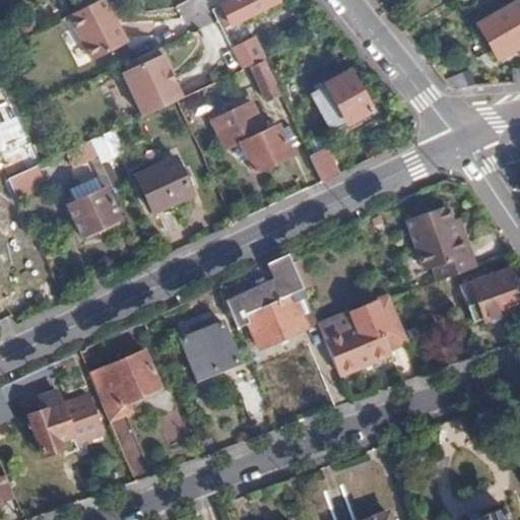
[(128,38),(109,0),(98,0),(71,13),(92,56),(128,38)]
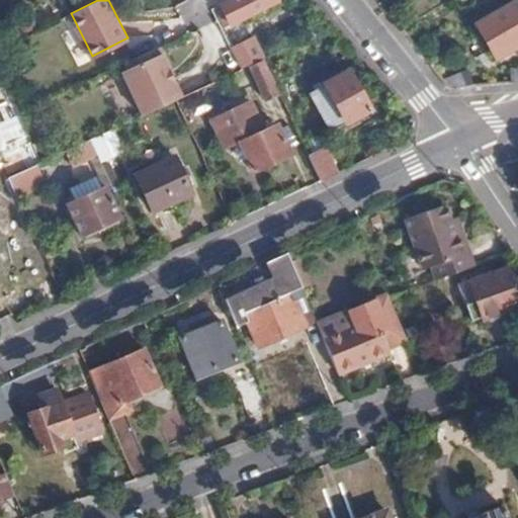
[(277,0),(229,0),(216,7),(220,12),(225,10),(232,24),(277,0)]
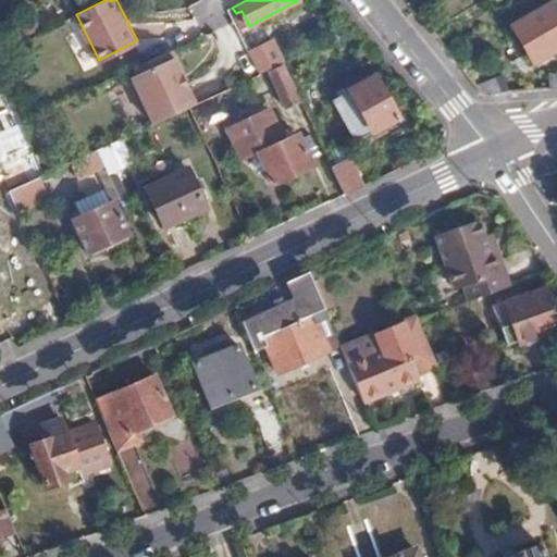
[(556,44),(556,4),(554,0),(551,0),(509,24),(529,60),(556,44)]
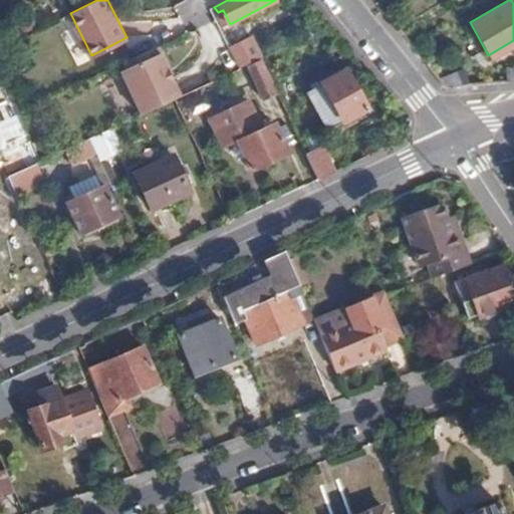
[(221,36),(237,69),(261,57),(251,37),(236,44),(230,32),(221,36)]
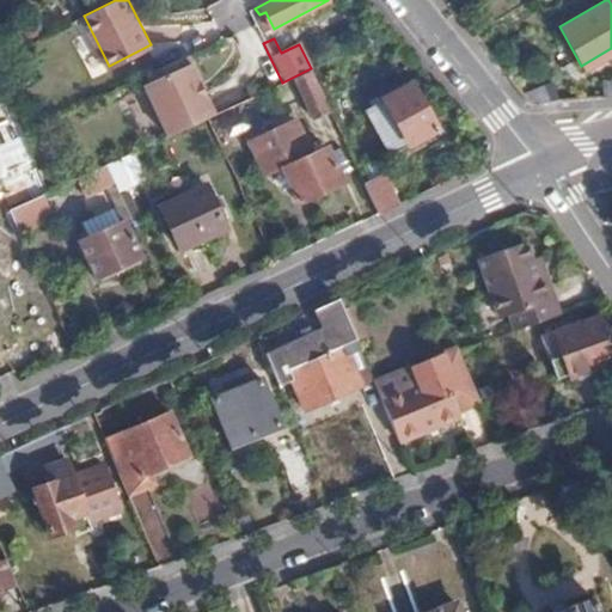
[(170,135),(204,118),(215,114),(188,56),(158,71),(160,77),(146,83),(170,135)]
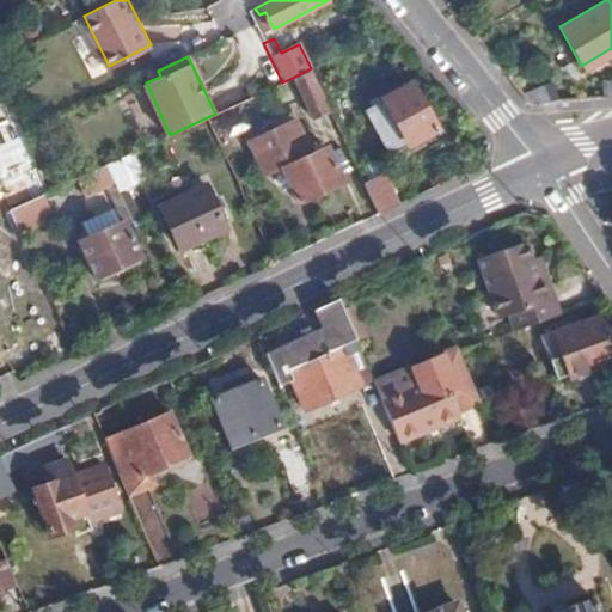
[(310,74),(293,81),(312,120),(328,111),(310,74)]
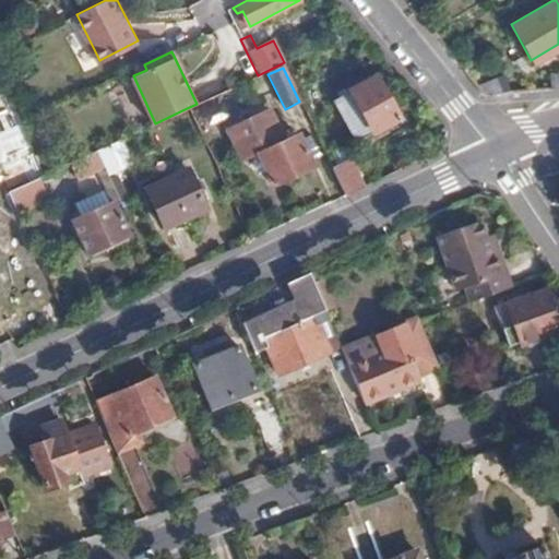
[(558,74),(549,75),(549,92),(558,91),(558,74)]
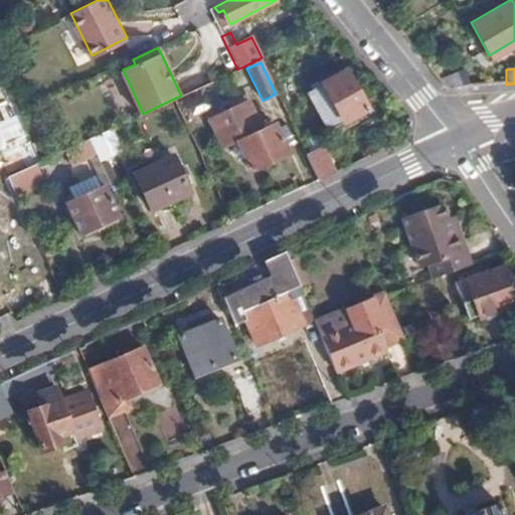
[(351,73),(311,92),(329,130),(368,112),(351,73)]
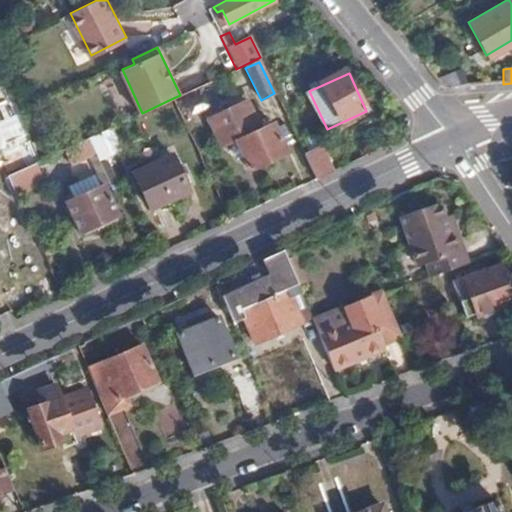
[(248,100),(208,119),(219,139),(232,133),(251,170),(289,153),(276,124),(263,129),(248,100)]
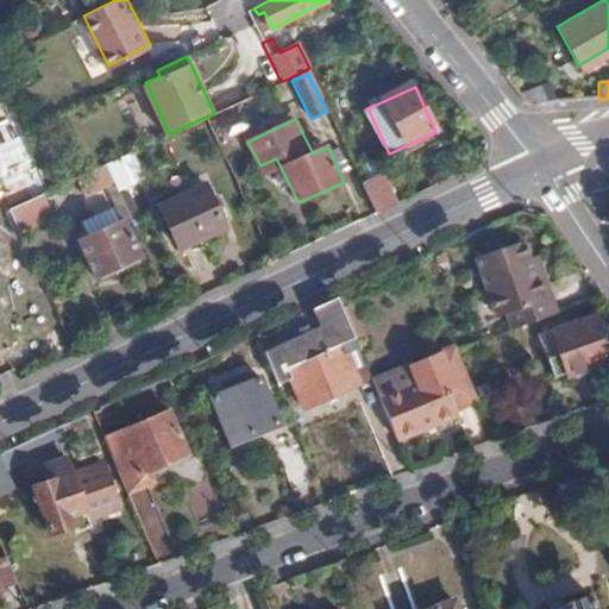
[(105,165),(112,181),(127,173),(119,158),(105,165)]
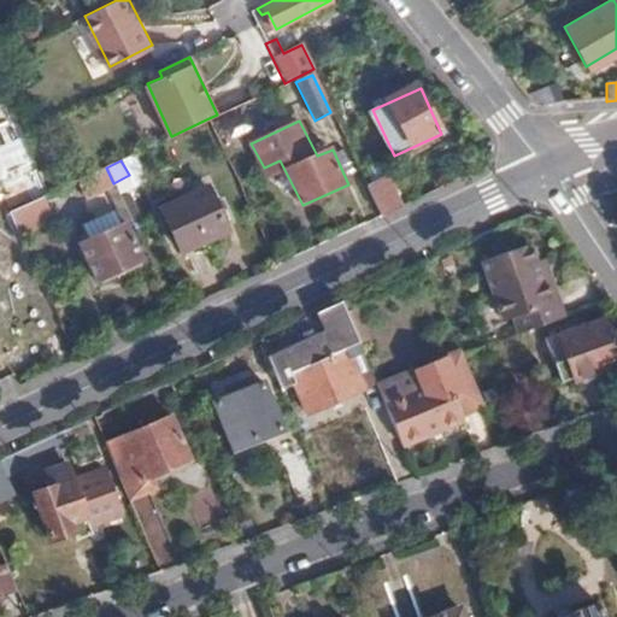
[(92,199),(116,188),(113,183),(106,168),(76,181),(80,191),(87,188),(92,199)]
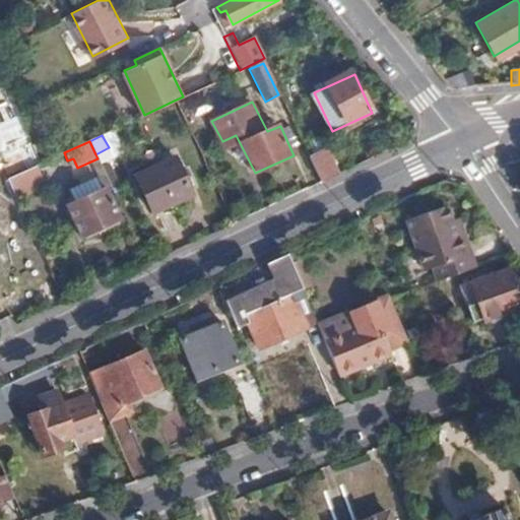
[(321,182),(337,175),(326,149),(319,152),(317,148),(308,152),(321,182)]
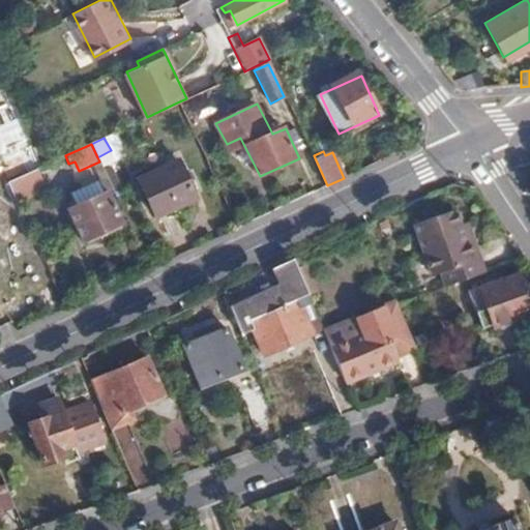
[(178,162),(138,179),(154,215),(195,198),(178,162)]
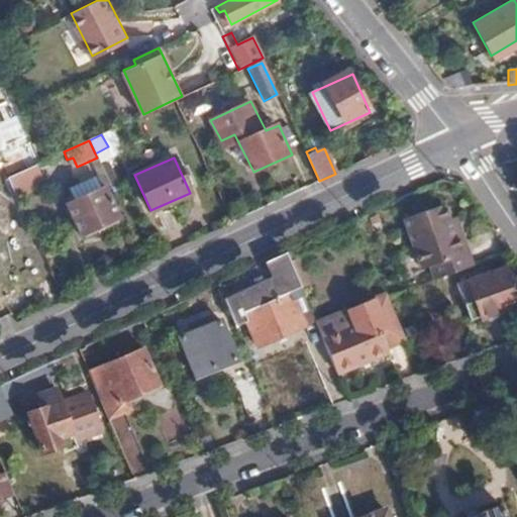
[(9,178),(15,193),(45,179),(38,164),(9,178)]
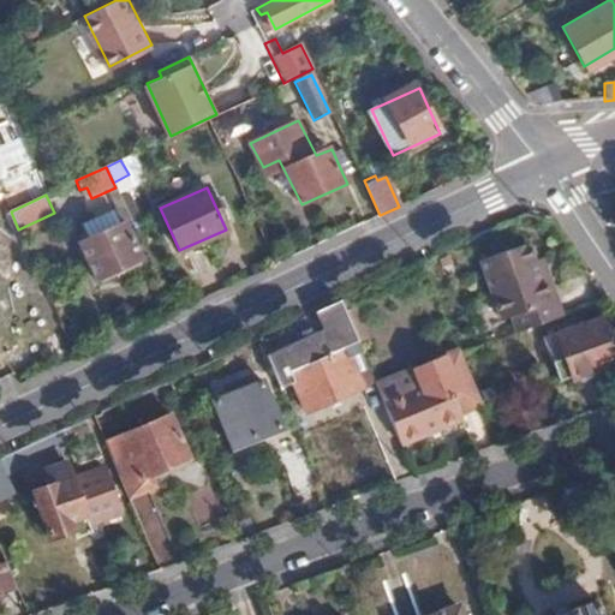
[(81,243),(97,278),(142,258),(125,222),(108,230),(106,225),(91,231),(95,237),(81,243)]
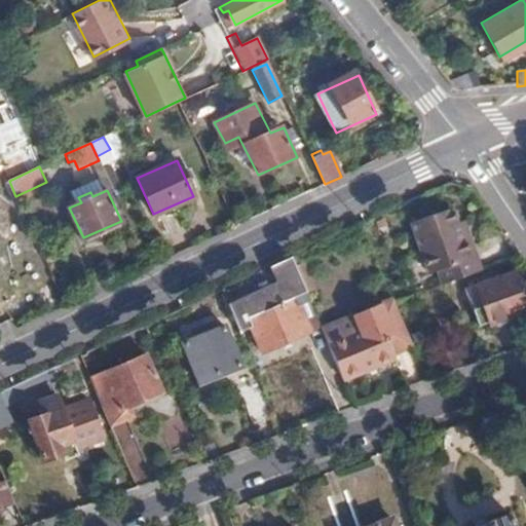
[(443,283),(484,269),(471,230),(462,232),(459,221),(455,207),(413,220),(427,272),(439,270),(443,283)]
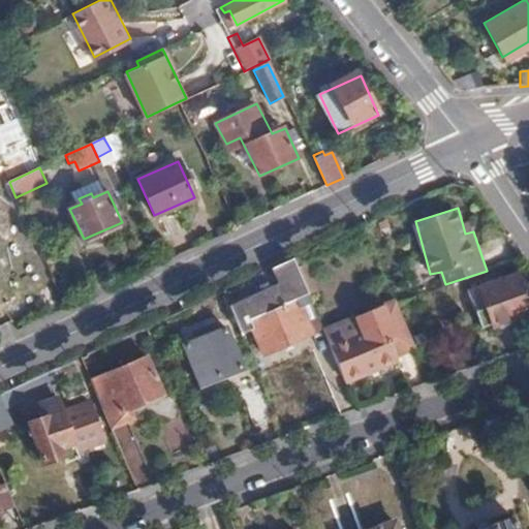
[(465,234),(473,231),(469,221),(462,222),(465,234)]
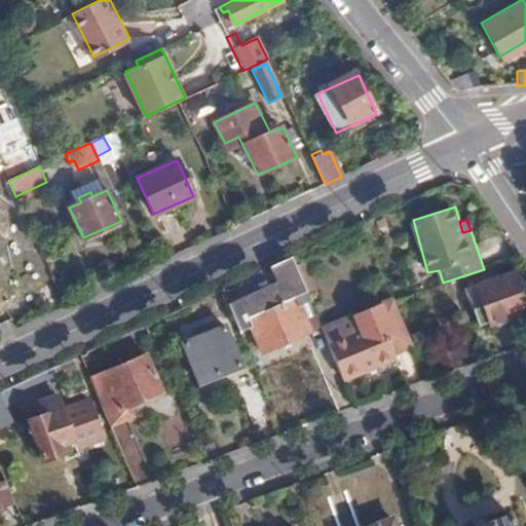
[(261,350),(320,324),(306,292),(294,263),(292,257),(270,267),(276,282),(227,304),(238,330),(250,325),(261,350)]
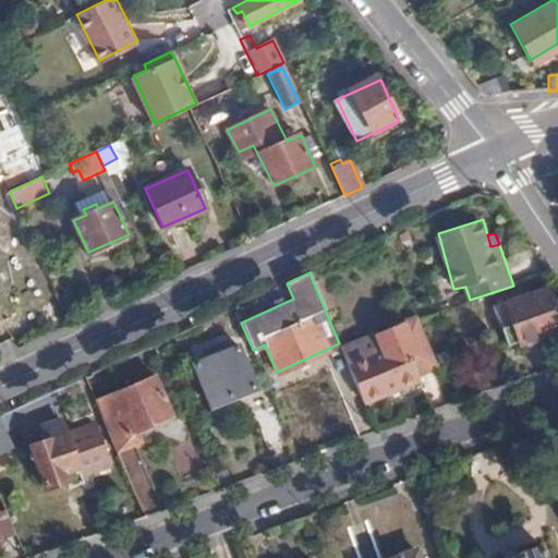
[(312,279),(325,310),(332,306),(319,276),(312,279)]
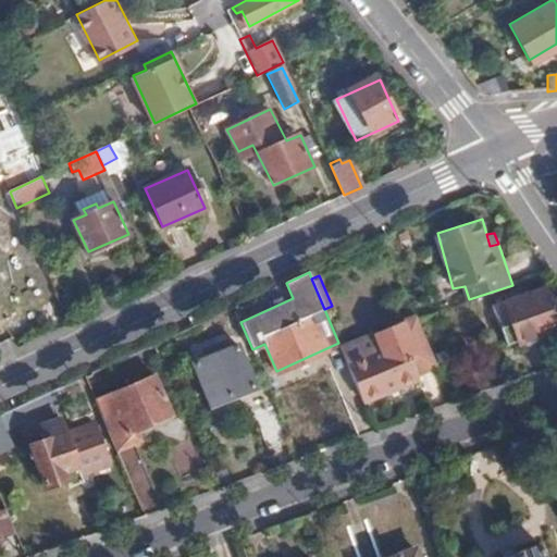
[(556,324),(544,288),(502,304),(508,324),(499,327),(506,344),(516,341),(517,344),(556,329),(556,324)]
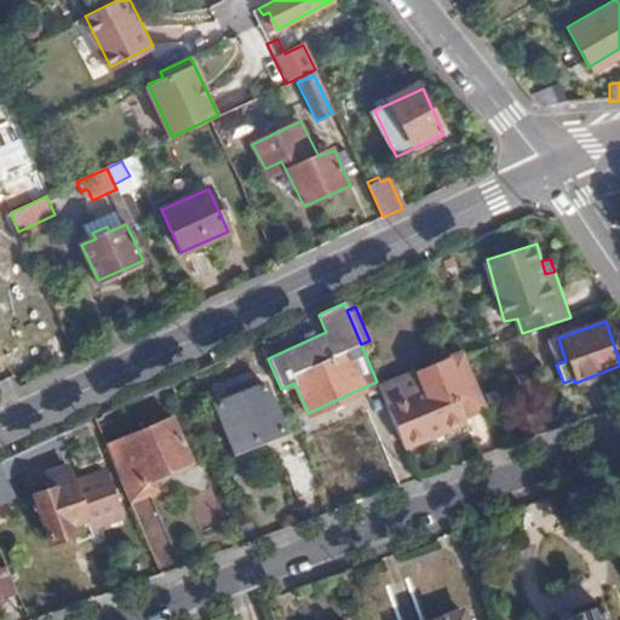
[(566,361),(558,338),(549,342),(556,365),(566,361)]
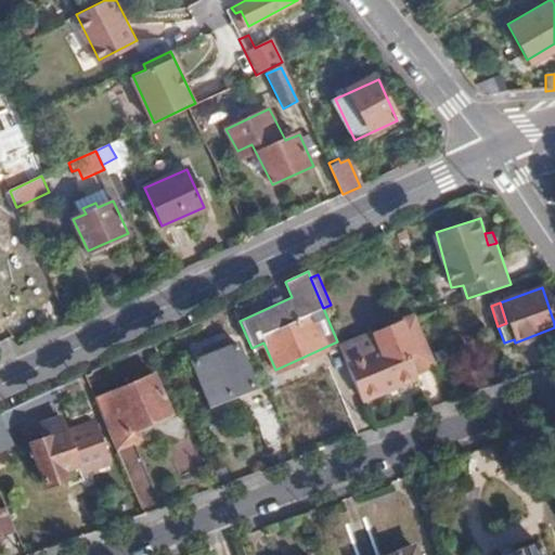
[(417,372),(437,365),(415,314),(415,313),(397,320),(403,337),(348,361),(364,401),(420,379),(417,372)]
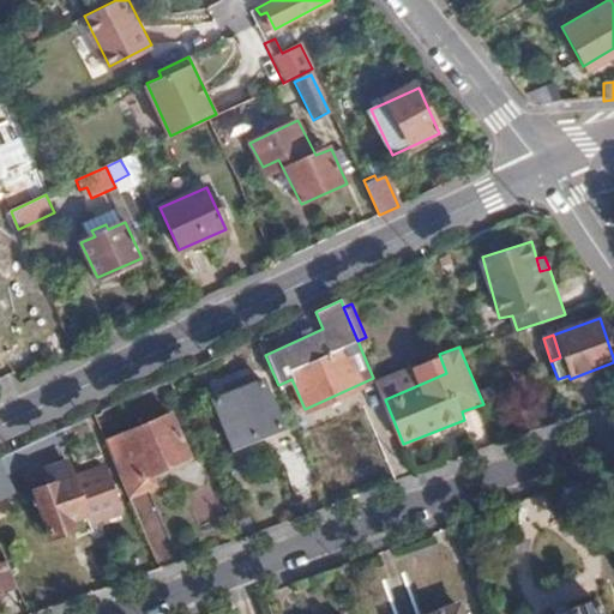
[(377,378),(385,399),(446,373),(439,354),(377,378)]
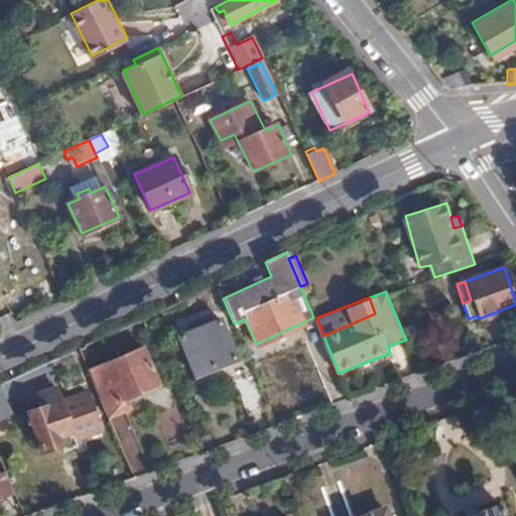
[(179,335),(196,375),(235,360),(219,319),(210,324),(207,318),(187,327),(189,332),(179,335)]
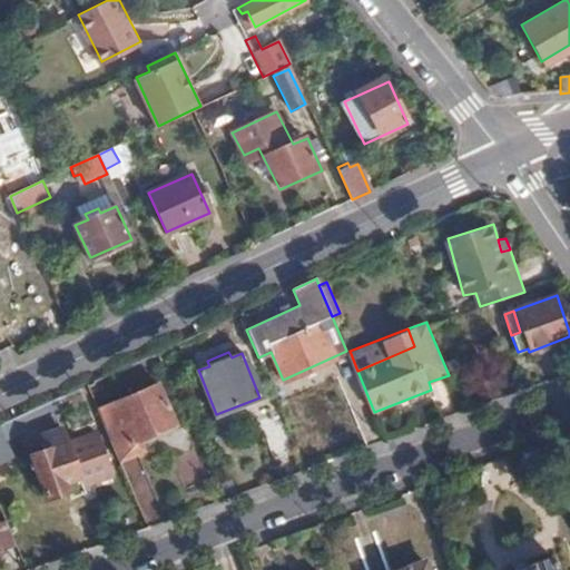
[(96,404),(119,458),(141,451),(137,439),(175,424),(160,385),(116,401),(116,397),(96,404)]
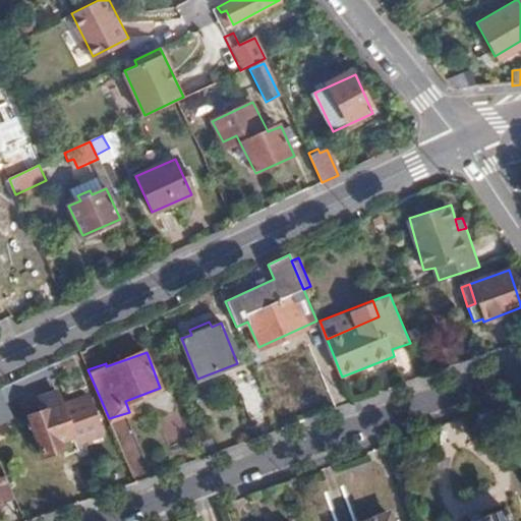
[(250,417),(270,410),(255,375),(237,384),(250,417)]
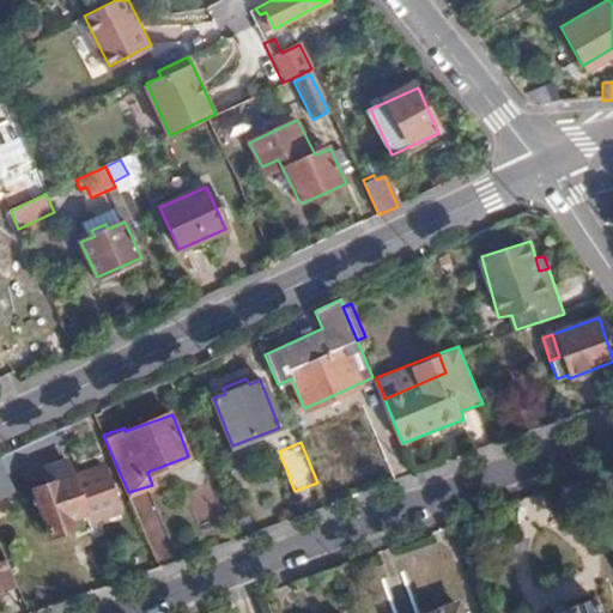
[(32,489),(48,535),(71,528),(73,534),(90,529),(87,522),(119,513),(103,465),(71,475),(66,457),(46,465),(52,481),(32,489)]
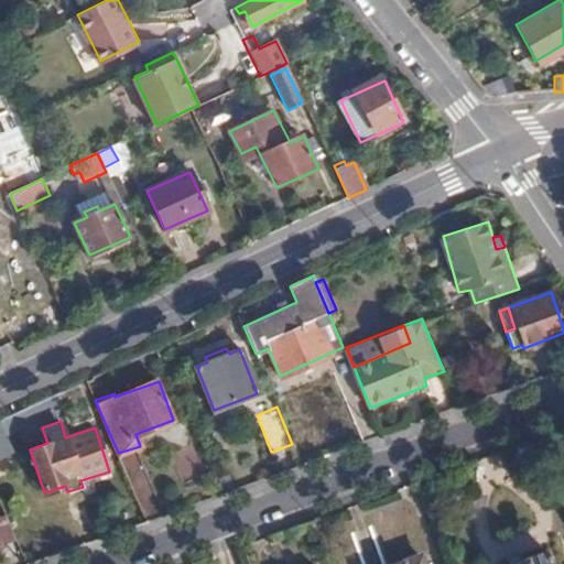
[(0,457),(14,453),(4,433),(0,422),(0,457)]
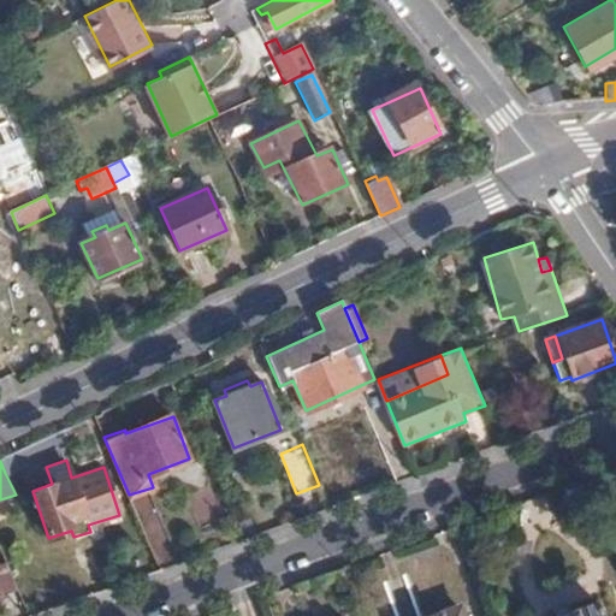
[(0,592),(17,586),(6,561),(0,563),(0,592)]
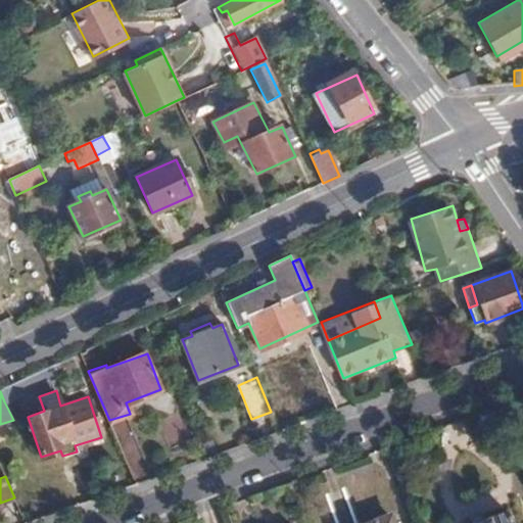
[(510,522),(506,511),(470,522),(510,522)]
